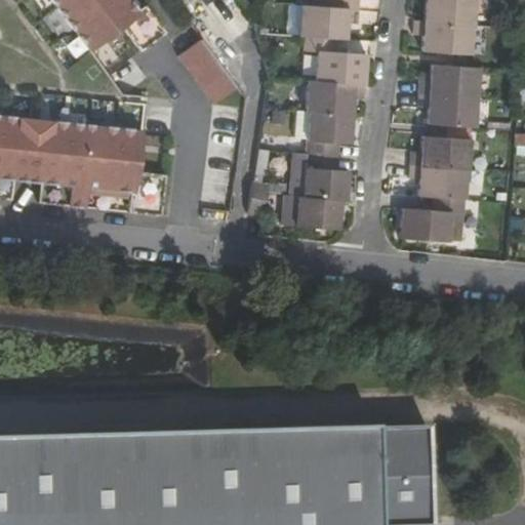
[(50,0),(88,49),(121,24),(140,49),(165,31),(145,2),(135,9),(128,0),(50,0)]
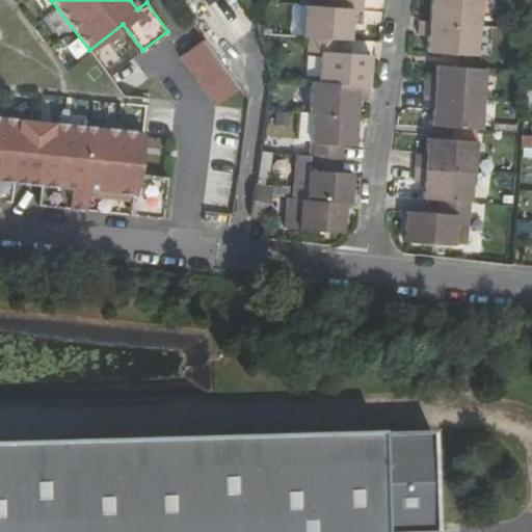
[(201,0),(205,5),(211,0),(176,0),(182,8),(192,0),(201,0)]
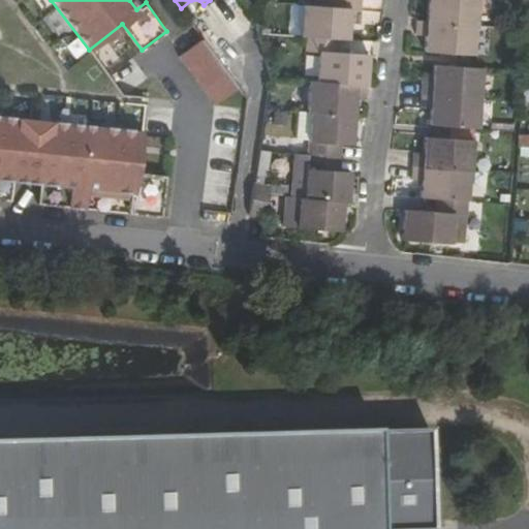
[(427,20),(476,24),(478,0),(428,0),(429,4),(427,20)]
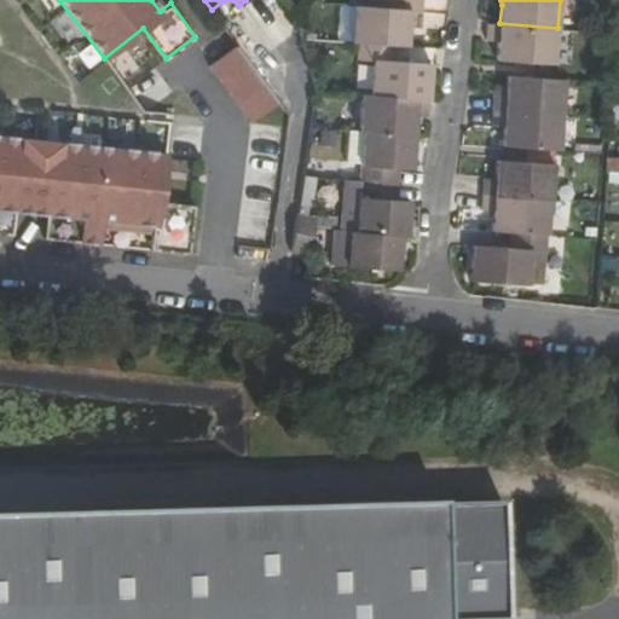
[(353,6),(350,42),(395,46),(409,47),(410,34),(410,25),(420,27),(421,11),(353,6)]
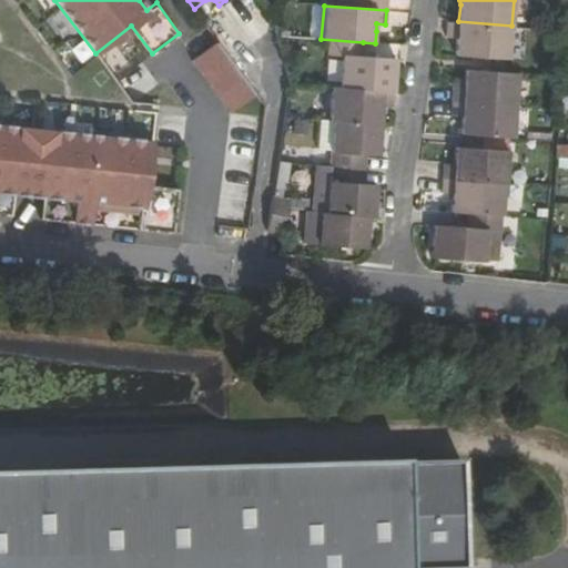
[(456,51),(488,54),(509,56),(511,26),(458,21),(448,20),(447,36),(457,38),(457,43),(456,51)]
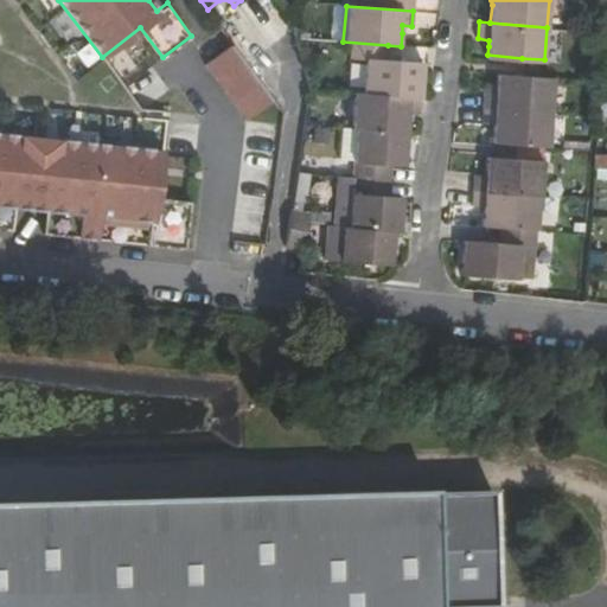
[(249,120),(274,98),(232,43),(205,63),(249,120)]
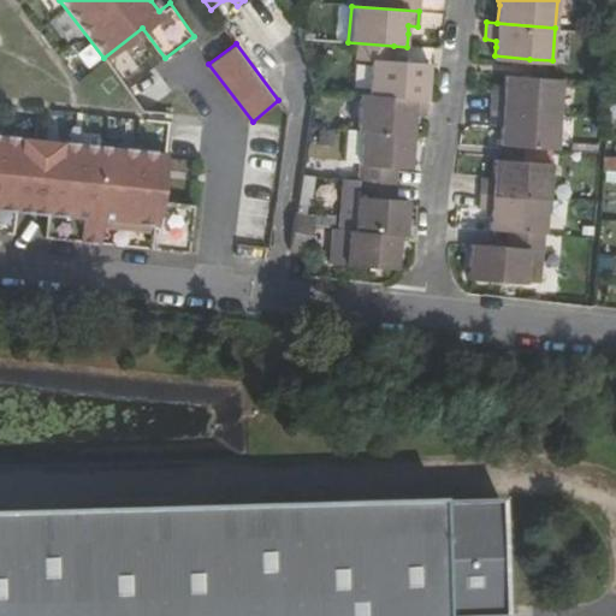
[(431,61),(392,59),(371,58),(368,93),(427,98),(428,81),(431,61)]
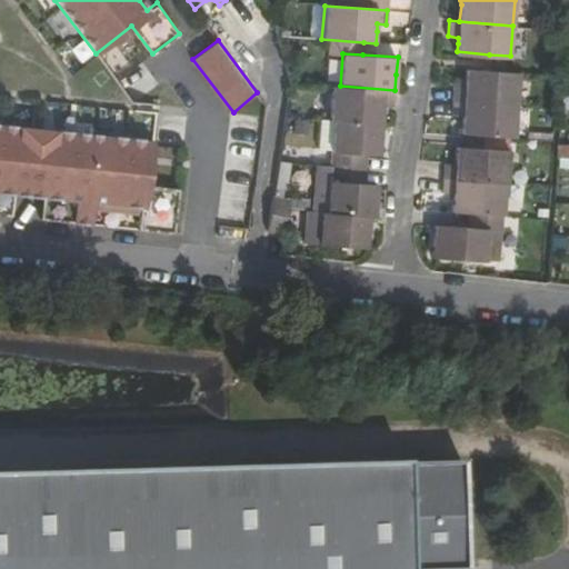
[(455,87),(453,100),(518,106),(521,73),(488,71),(467,70),(466,80),(465,87),(455,87)]
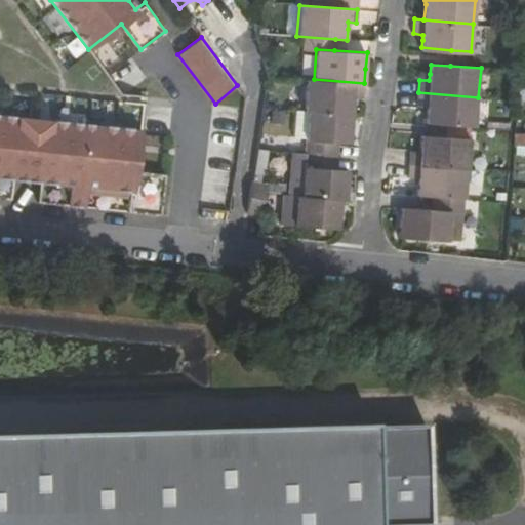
[(314,79),(306,79),(305,110),(308,110),(354,113),(354,102),(354,96),(363,96),(364,83),(314,79)]
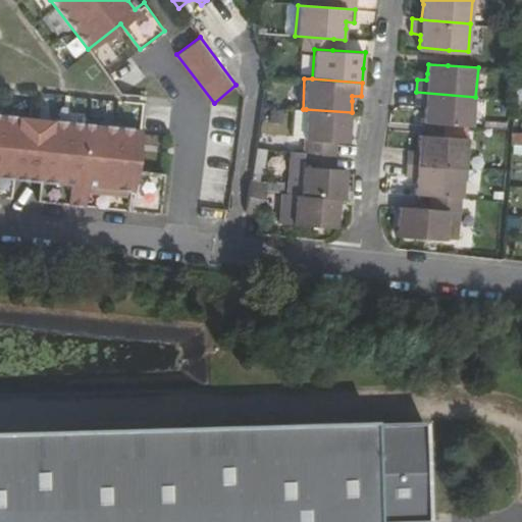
[(423,119),(444,121),(473,123),(475,97),(416,92),(415,105),(424,106),(424,113),(423,119)]
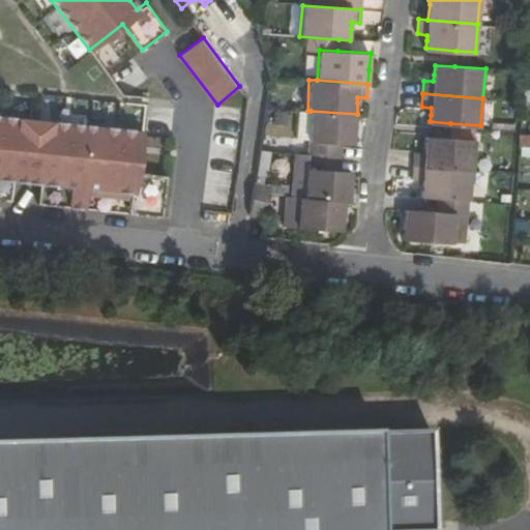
[(311,111),(307,154),(341,156),(342,143),(354,144),(355,136),(357,114),(311,111)]
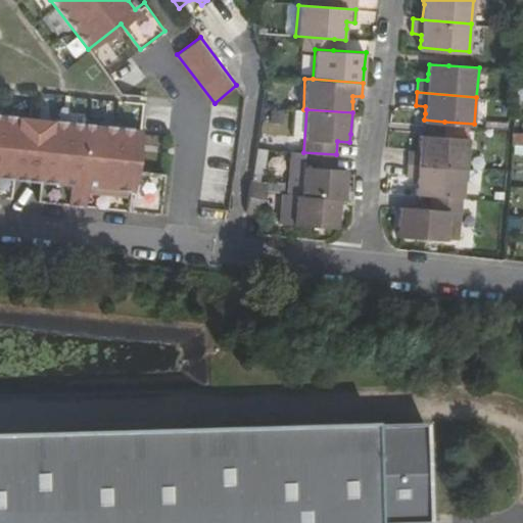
[(0,197),(7,198),(15,117),(47,121),(40,201),(85,205),(86,186),(129,189),(127,210),(160,215),(165,173),(135,170),(140,129),(45,119),(0,113),(0,197)]
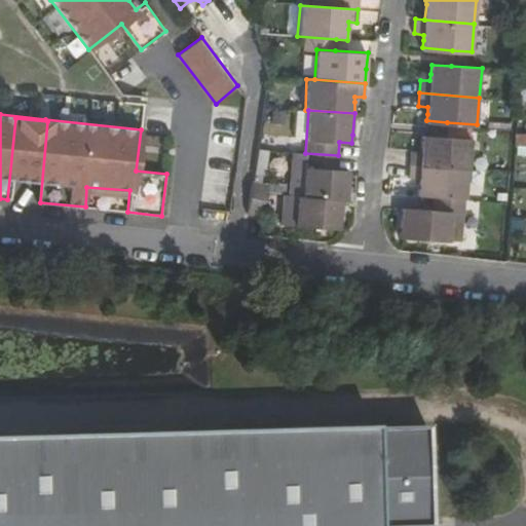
[(15,118),(7,199),(10,199),(12,179),(39,181),(37,202),(40,202),(47,121),(15,118)]
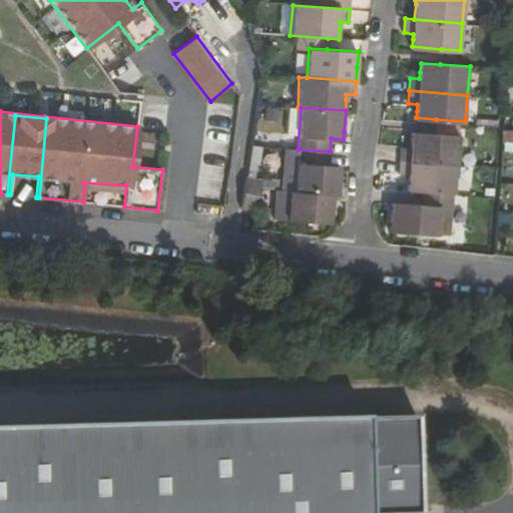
[(403,146),(402,159),(457,164),(459,136),(435,134),(413,132),(413,141),(412,147),(403,146)]
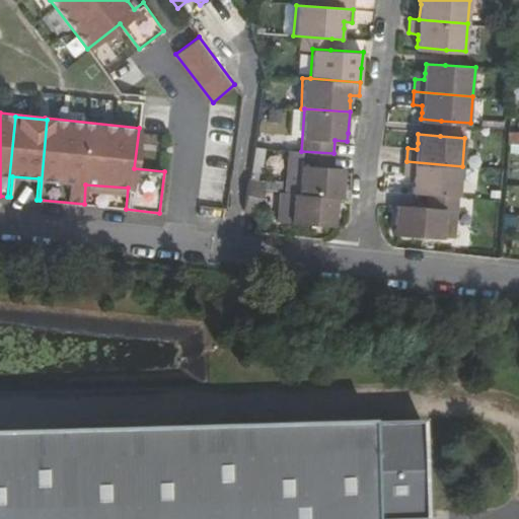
[(334,153),(301,151),(298,194),(338,197),(341,197),(343,175),(344,168),(332,167),(334,153)]
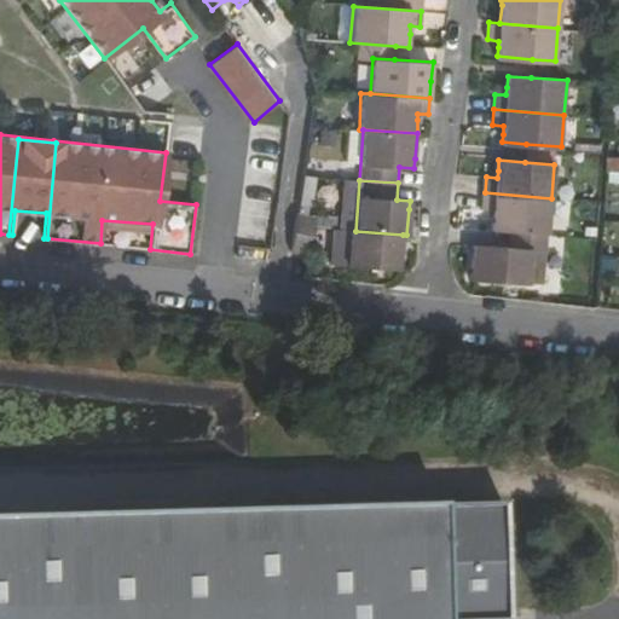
[(493,229),(510,230),(549,233),(551,198),(485,192),(482,209),(493,210),(493,229)]
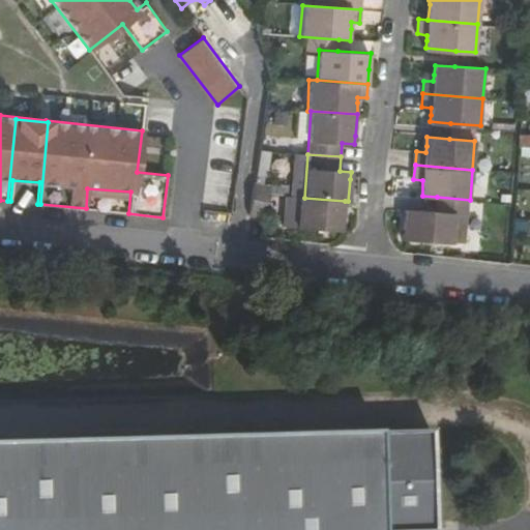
[(210,176),(209,204),(231,205),(232,177),(210,176)]
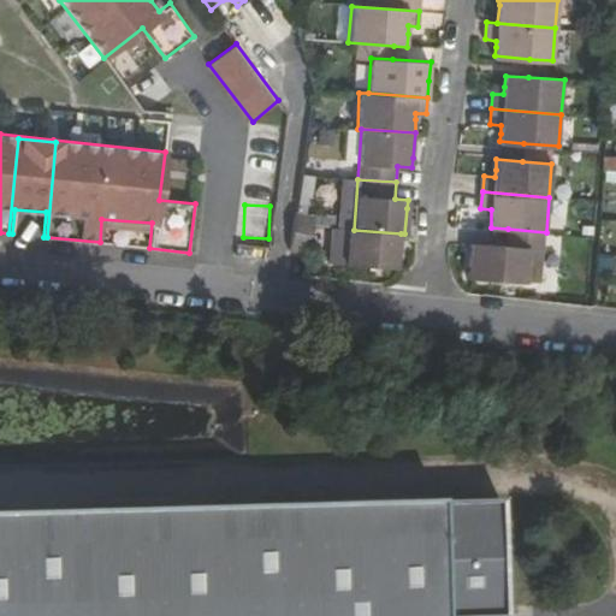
[(297,213),(291,248),(290,250),(308,253),(312,226),(314,214),(297,213)]
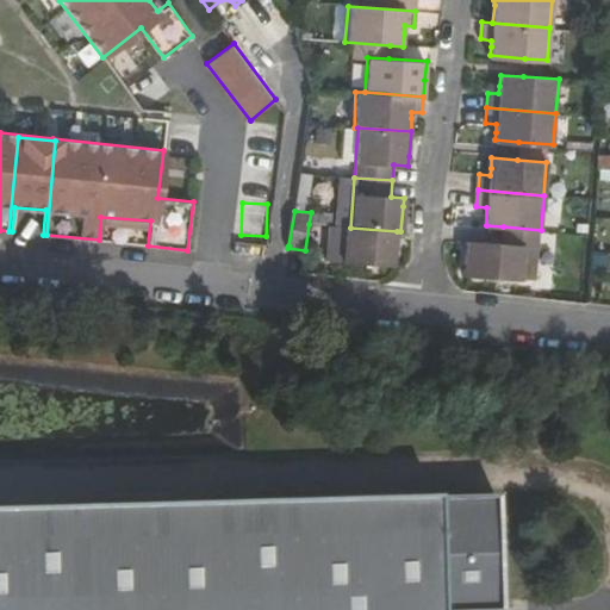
[(397,231),(350,228),(346,228),(343,261),(379,265),(394,266),(396,248),(397,231)]
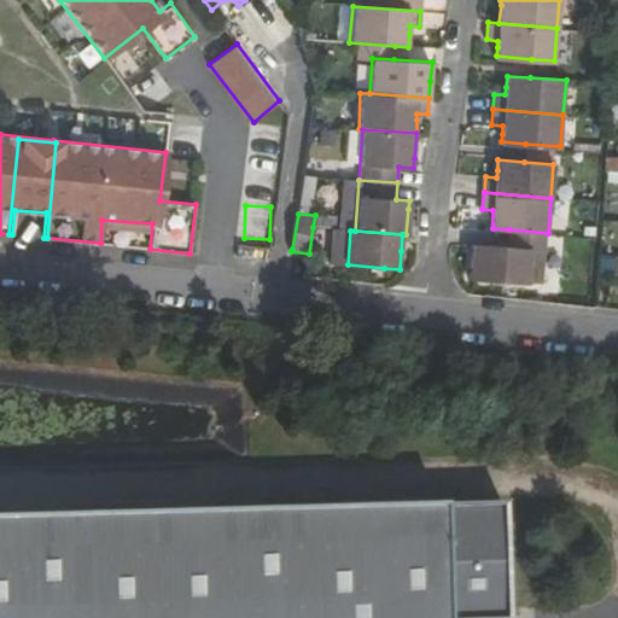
[(531,248),(508,246),(472,243),(470,261),(468,279),(500,281),(529,283),(531,248)]
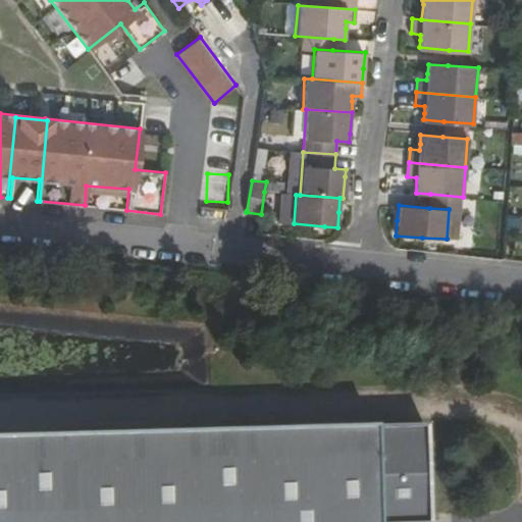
[(428,521),(426,426),(0,437),(0,521),(428,521)]
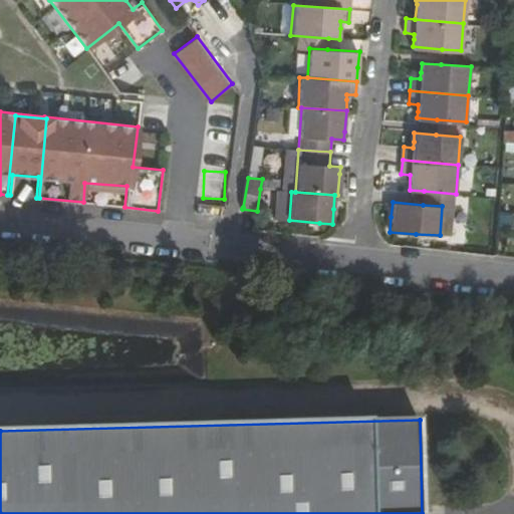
All buildings are outlined.
